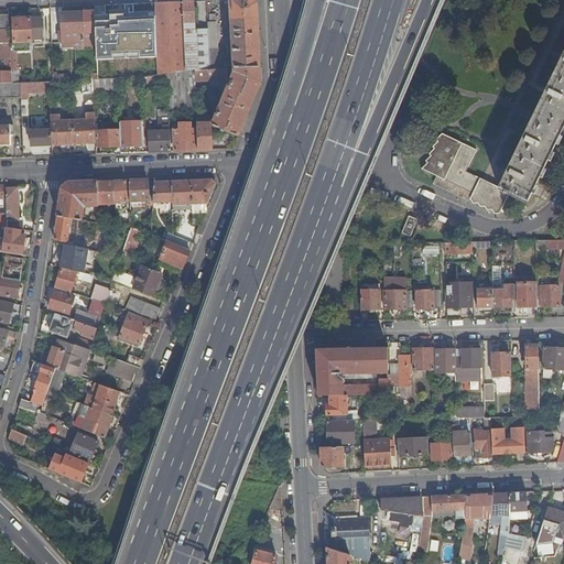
[(251,0),(230,0),(232,32),(235,33),(235,38),(232,38),(235,68),(260,68),(257,4),(251,0)]
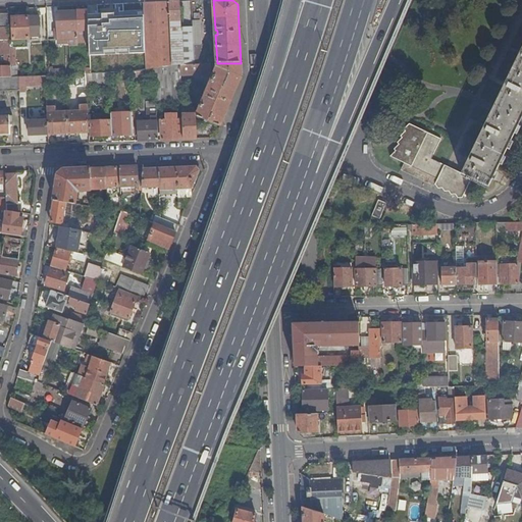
[(179,1),(144,3),(145,13),(145,54),(147,69),(156,68),(171,65),(170,30),(180,29),(179,1)]
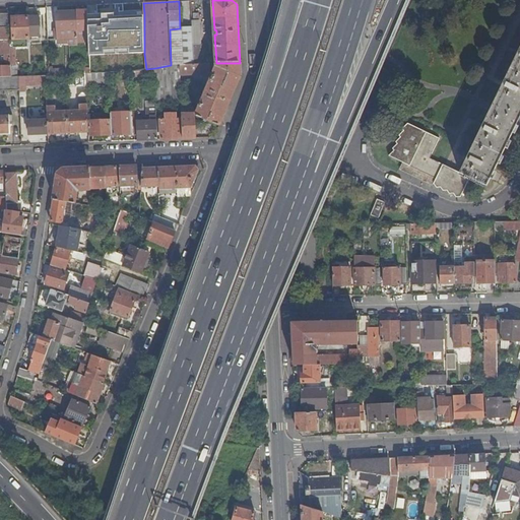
[(77,30),(77,11),(57,12),(58,29),(58,38),(58,43),(69,43),(69,45),(69,47),(77,46),(76,34),(77,34),(77,30)]
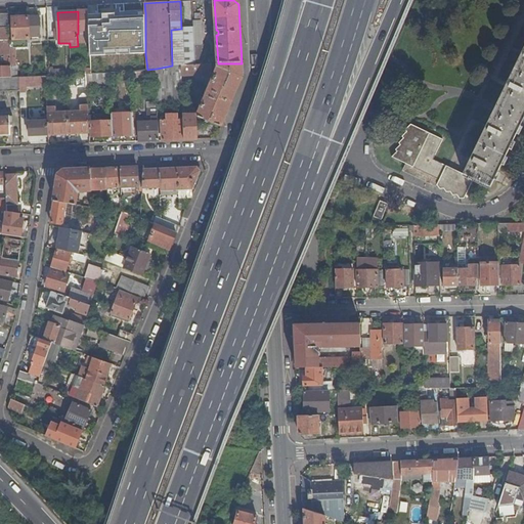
[(88,11),(78,11),(78,31),(89,31),(88,11)]
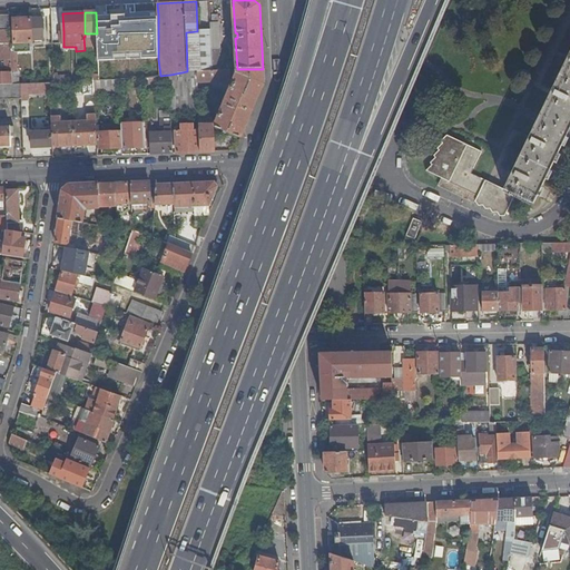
[(158,15),(98,16),(99,60),(158,59),(158,15)]
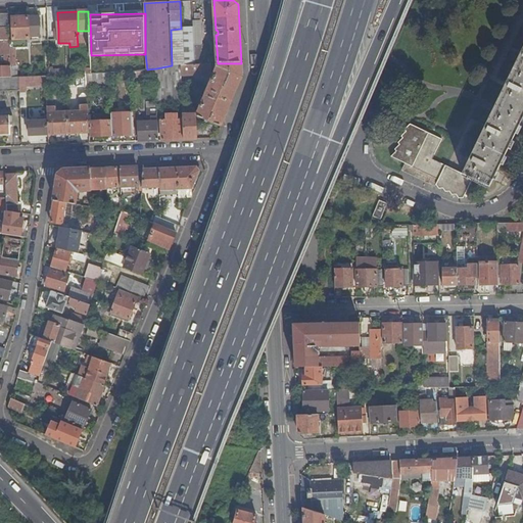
[(0,40),(10,40),(9,14),(1,14),(1,28),(0,29),(0,40)]
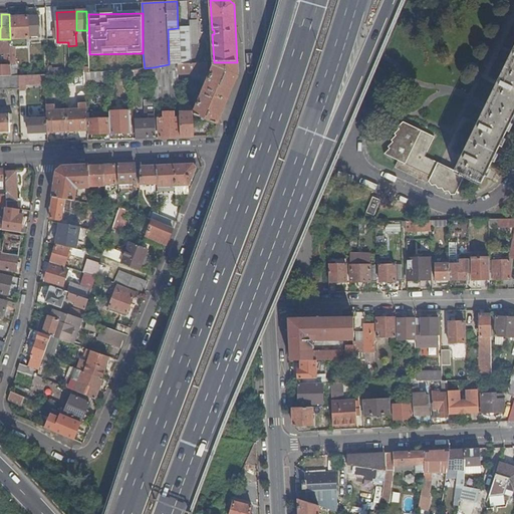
[(13,38),(27,37),(29,37),(29,36),(39,35),(38,16),(12,17),(13,38)]
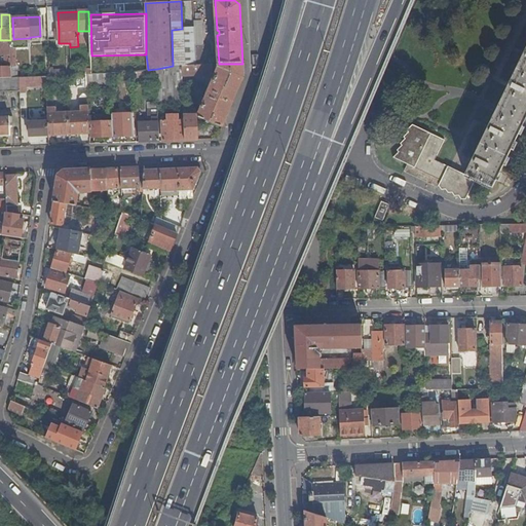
[(194,22),(194,29),(196,65),(203,65),(201,21),(194,22)]
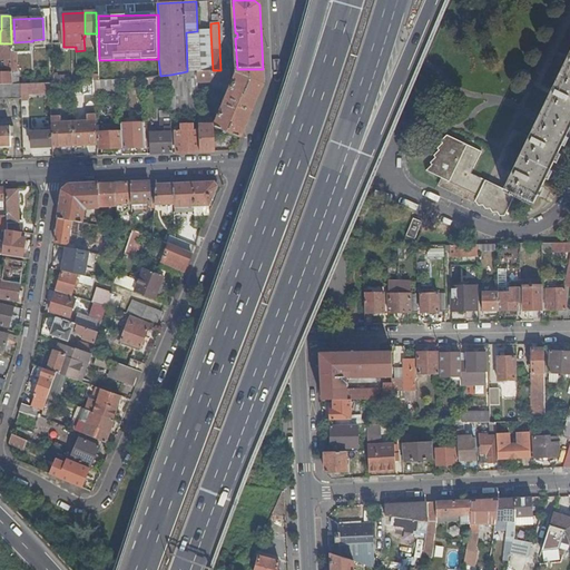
[(210,31),(197,31),(186,32),(187,71),(197,71),(213,70),(210,31)]
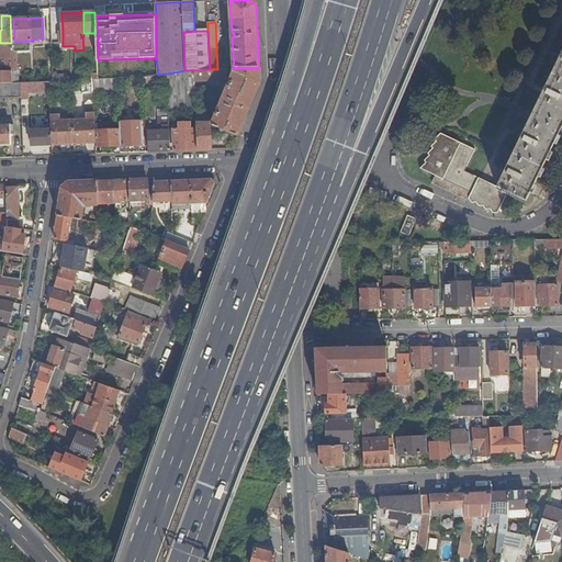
[(30,51),(30,41),(14,42),(14,51),(30,51)]
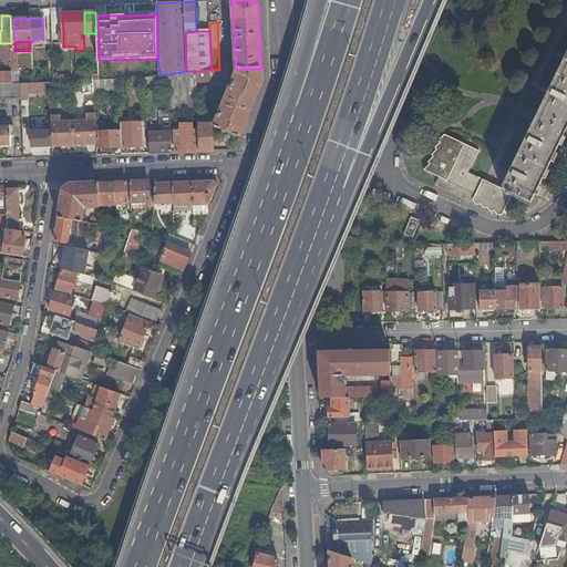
[(11,43),(0,43),(0,60),(12,60),(11,43)]
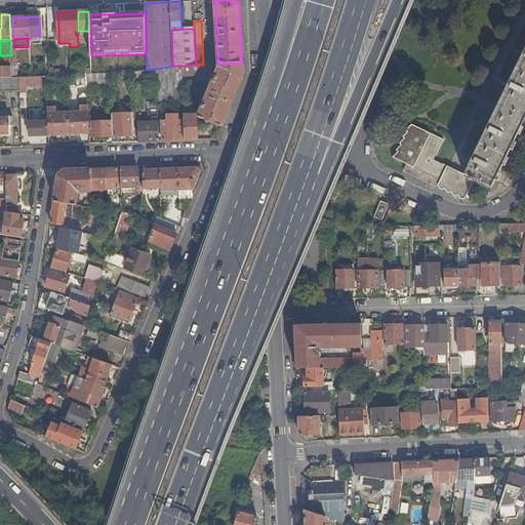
[(524,45),(523,50),(507,85),(497,104),(486,128),(472,157),(463,175),(434,161),(444,140),(411,125),(405,130),(408,133),(402,138),(404,139),(400,145),(401,146),(395,151),(398,153),(392,158),(409,166),(440,180),(438,187),(440,190),(444,190),(447,194),(451,193),(454,197),(458,196),(460,200),(465,200),(475,180),(491,189),(498,173),(509,153),(523,122),(524,118),(524,45)]
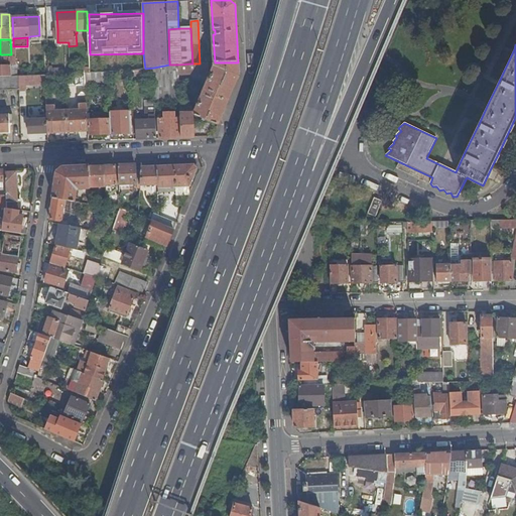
[(238,62),(215,62),(215,67),(196,112),(195,115),(219,125),(239,75),(238,62)]
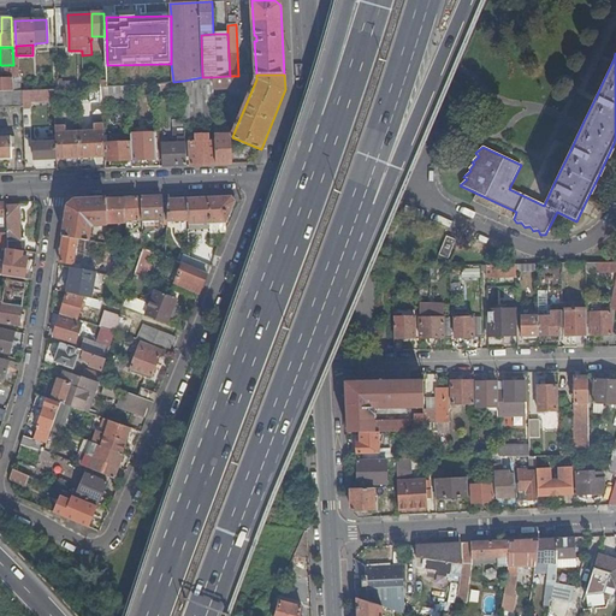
[(230,76),(213,77),(214,87),(214,88),(249,87),(249,76),(238,76),(230,76)]
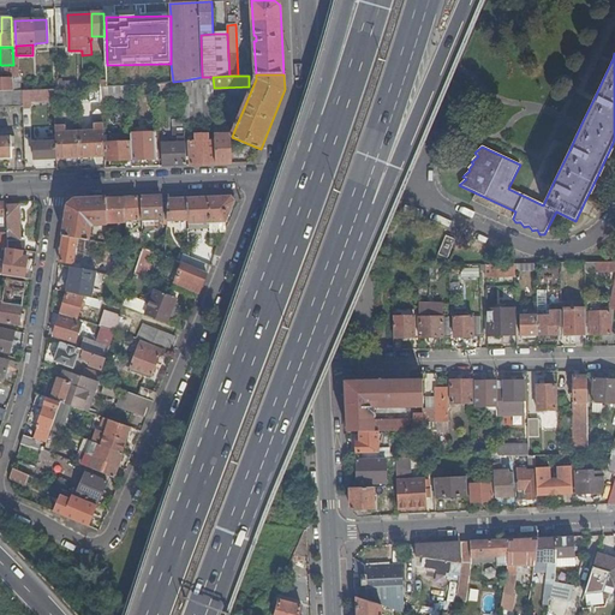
[(13,77),(0,77),(0,90),(15,90),(13,77)]
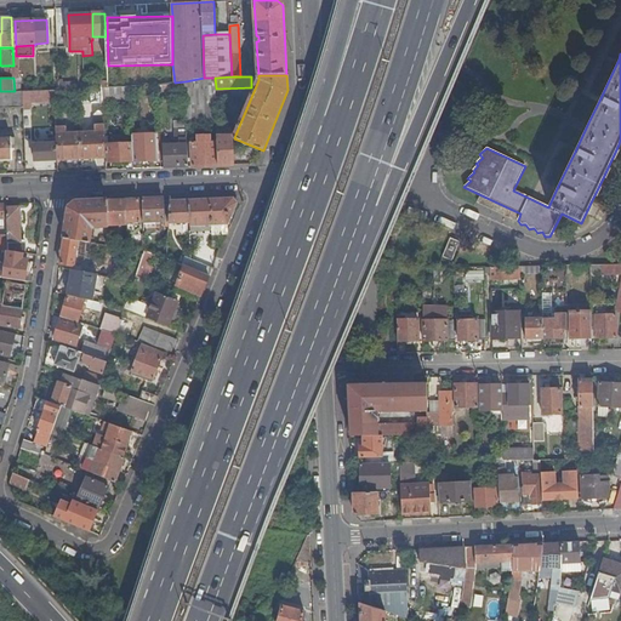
[(215,78),(204,78),(186,81),(186,89),(215,87),(216,87),(215,78)]
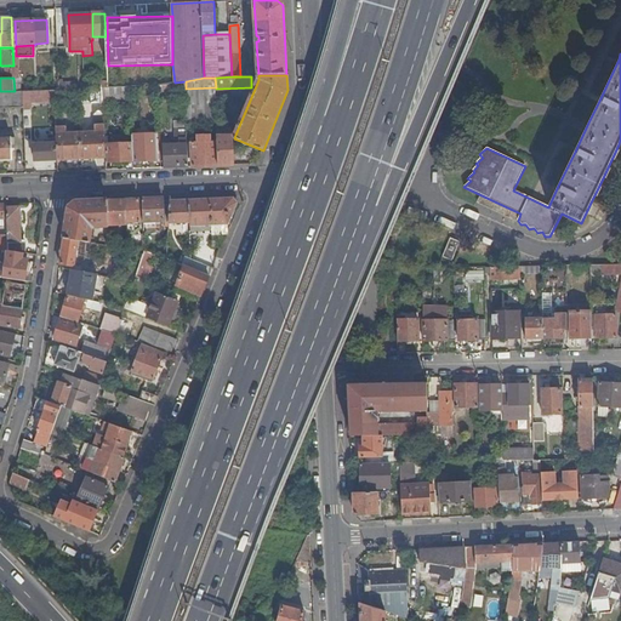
[(186,81),(175,83),(158,85),(158,91),(186,89),(186,81)]
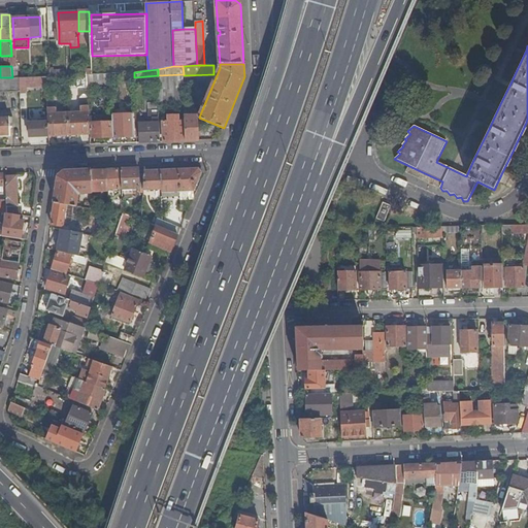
[(111,84),(111,73),(95,74),(95,85),(111,84)]
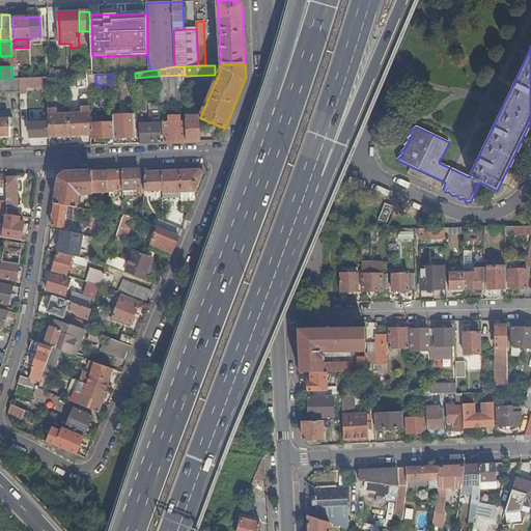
[(184,75),(159,76),(161,106),(185,105),(184,75)]
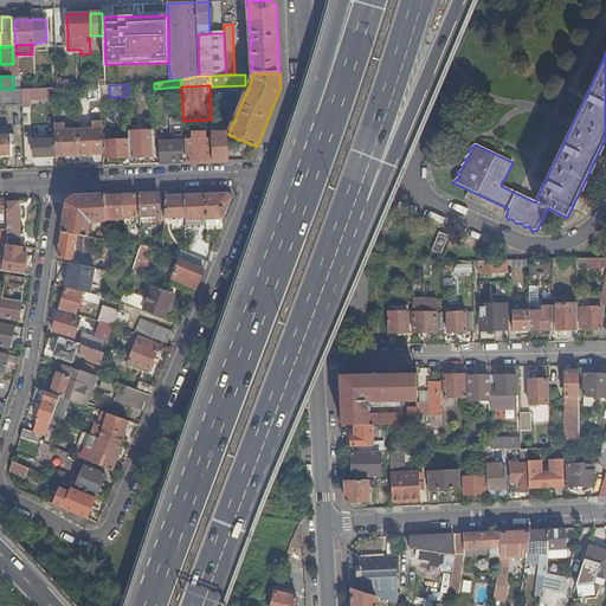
[(47,100),(47,88),(23,89),(23,100),(31,100),(47,100)]
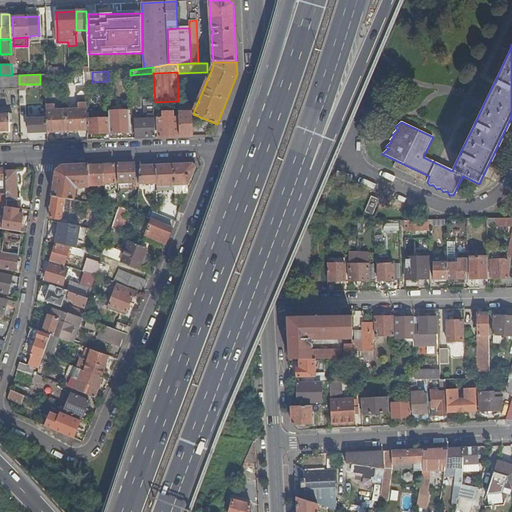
[(0,89),(20,89),(19,84),(19,75),(12,75),(0,75),(0,89)]
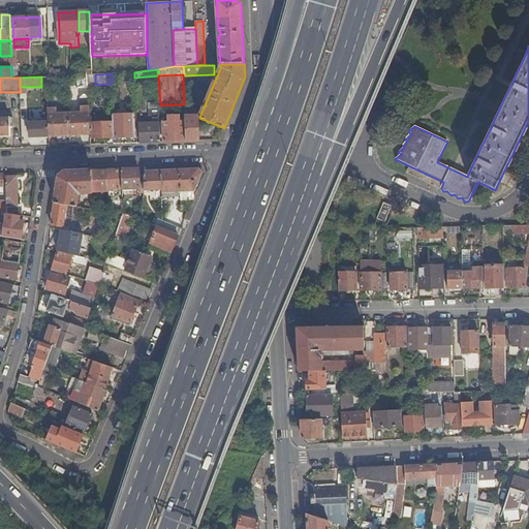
[(81,112),(69,113),(69,114),(70,135),(75,134),(90,134),(90,116),(90,105),(81,106),(81,112)]
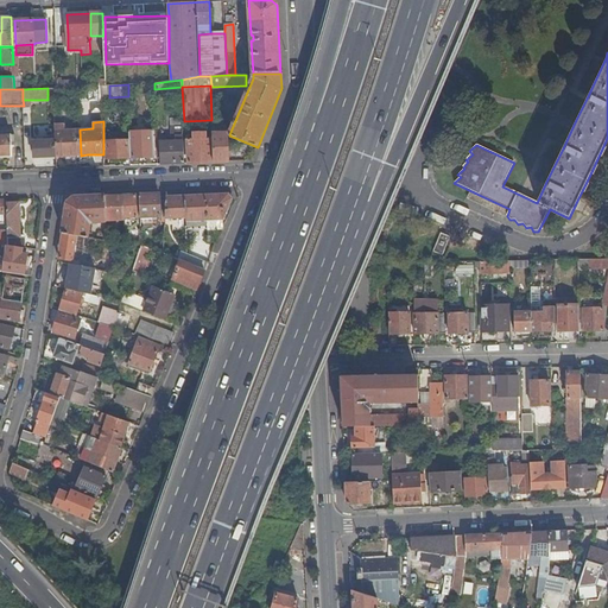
[(80,131),(80,130),(65,130),(65,124),(56,124),(56,139),(57,156),(81,156),(80,131)]
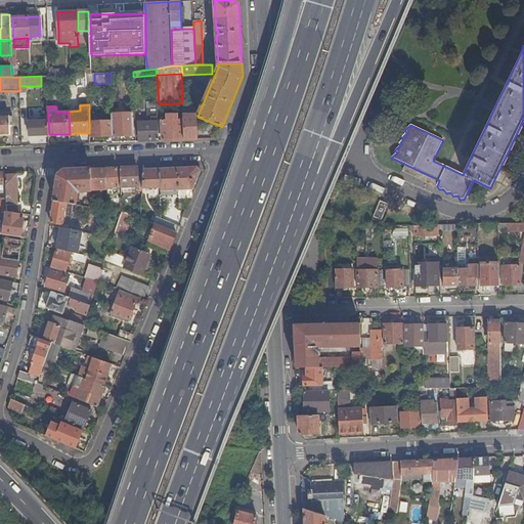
[(198,117),(199,114),(194,108),(183,110),(184,120),(185,139),(198,139),(197,116),(198,116),(198,117)]
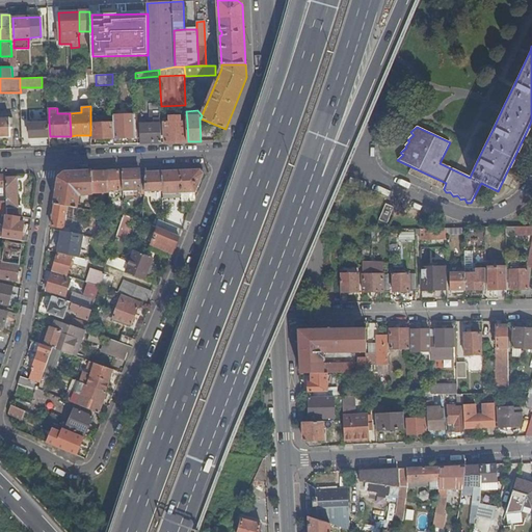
[(114,123),(114,138),(135,137),(134,114),(113,115),(114,123)]
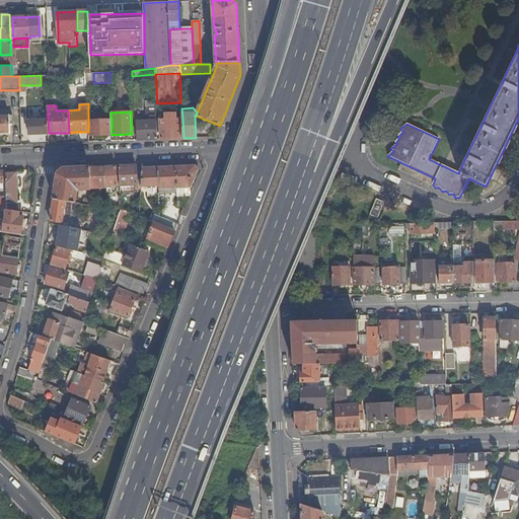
[(88,136),(112,135),(112,120),(93,120),(93,114),(88,114),(88,132),(88,136)]
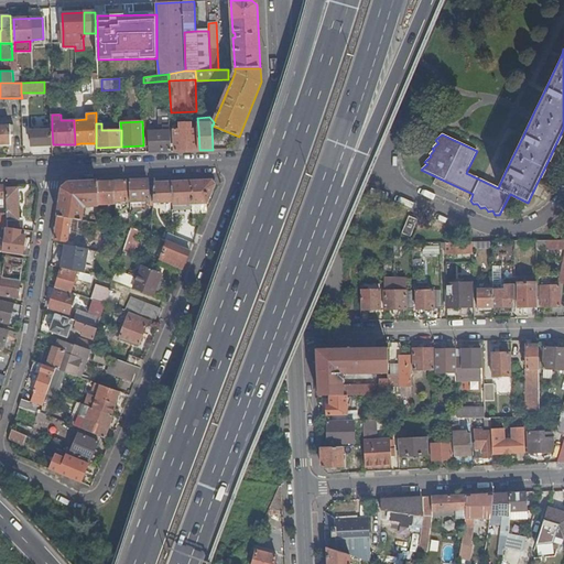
[(0,144),(11,144),(10,126),(0,126),(0,144)]
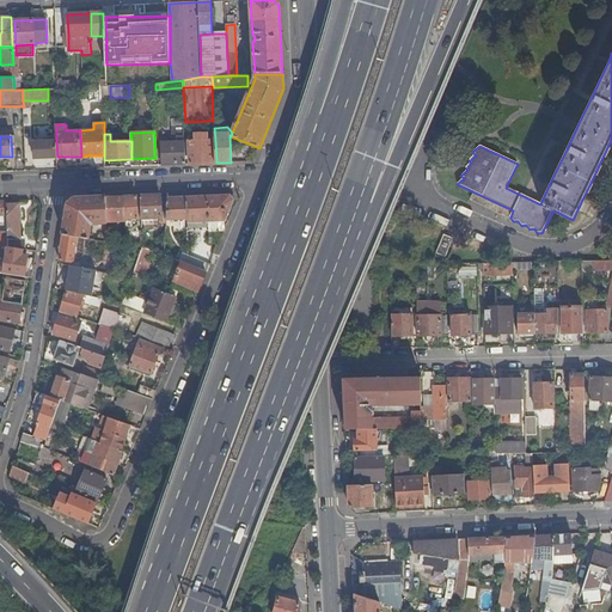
[(35,158),(57,157),(56,140),(35,141),(35,158)]
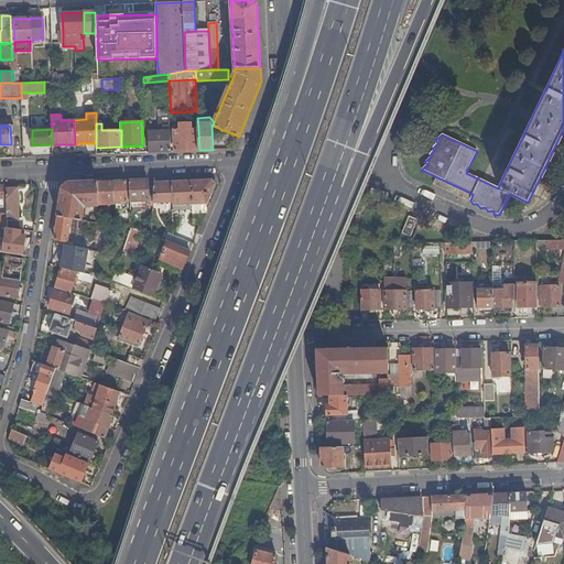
[(199,150),(198,129),(175,130),(175,151),(199,150)]
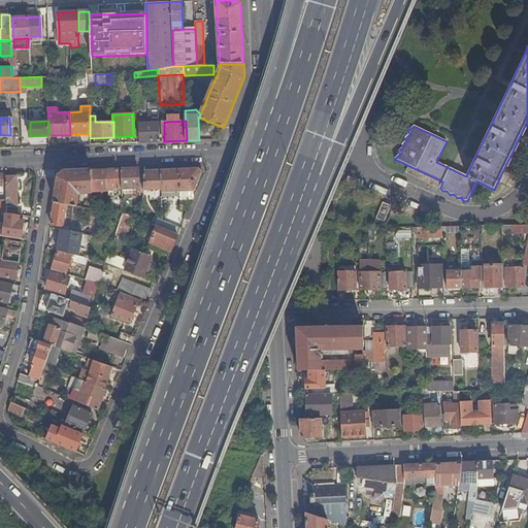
[(140,142),(161,141),(160,123),(139,123),(140,142)]
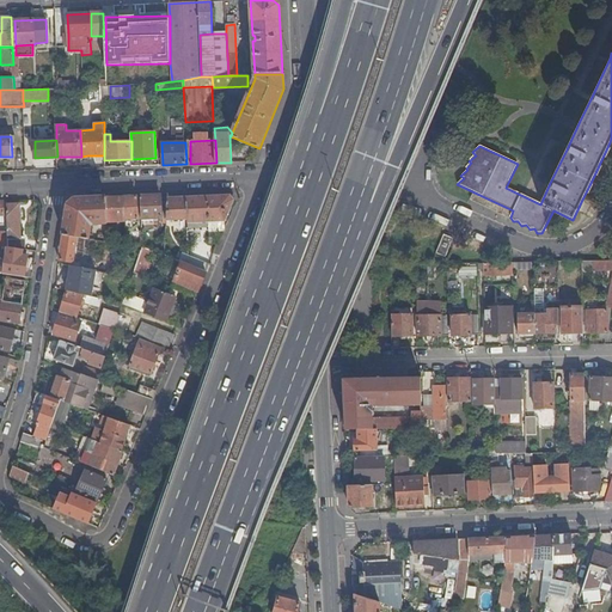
[(161,218),(161,195),(141,196),(142,219),(161,218)]
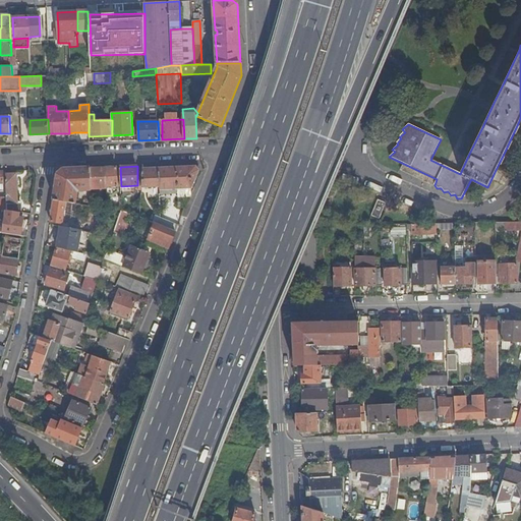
[(121,186),(120,167),(91,168),(92,179),(107,179),(107,186),(121,186)]
